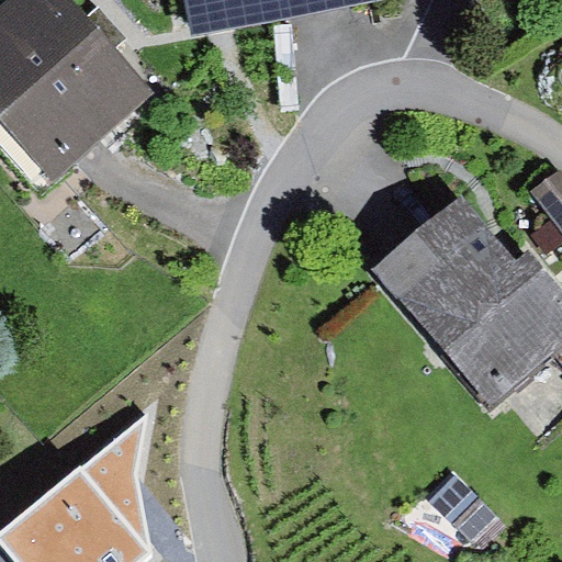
[(67,0),(10,0),(0,10),(0,113),(60,178),(153,92),(117,55),(131,43),(97,7),(83,18),(67,0)]
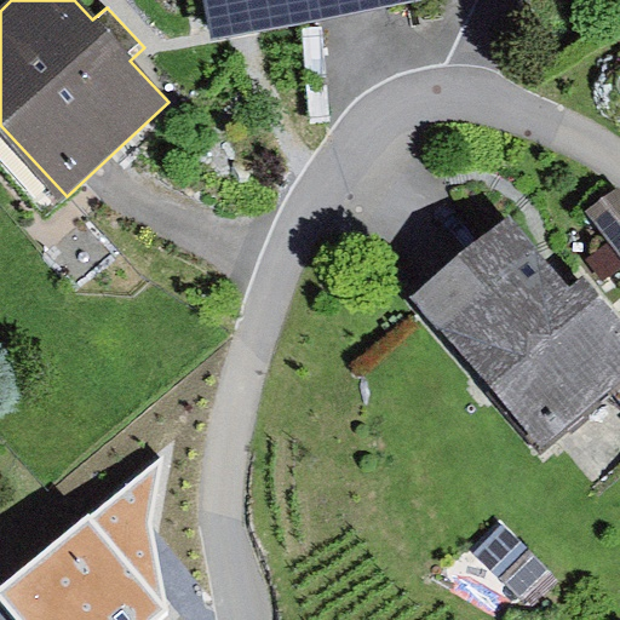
[(154,0),(155,0),(207,0),(214,39),(419,0),(154,0)]
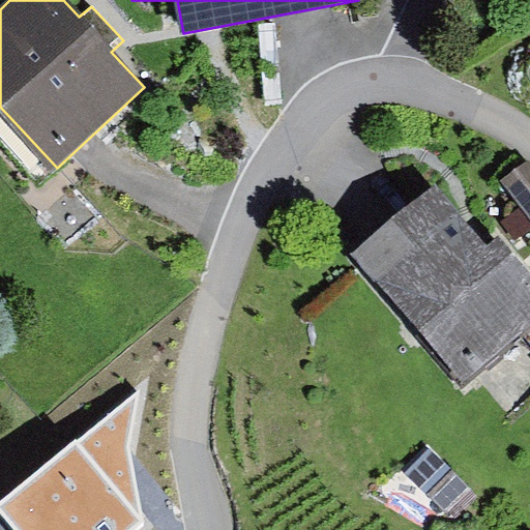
[(529,162),(528,159),(500,182),(529,219),(529,162)]
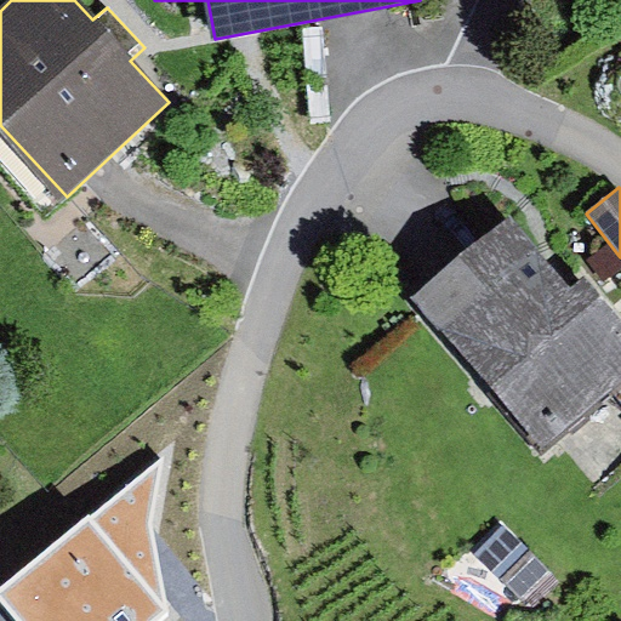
[(570,284),(514,218),(421,297),(547,446),(620,383),(620,320),(581,274),(570,284)]
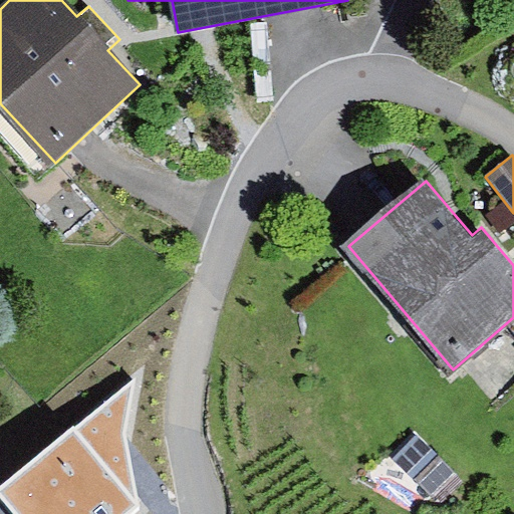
[(132,380),(0,491),(0,497),(14,513),(124,513),(140,502),(123,434),(132,380)]
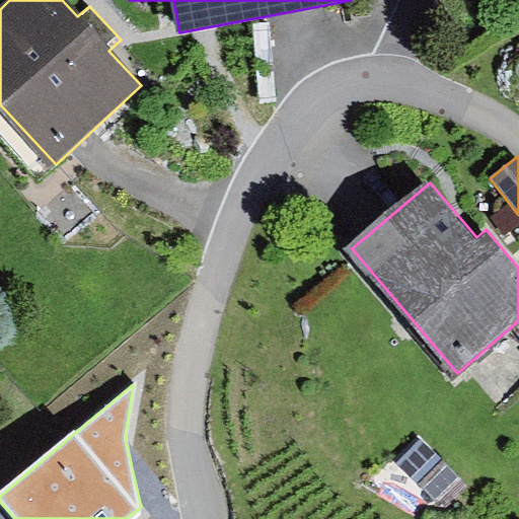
[(422,439),(395,461),(435,508),(461,486),(422,439)]
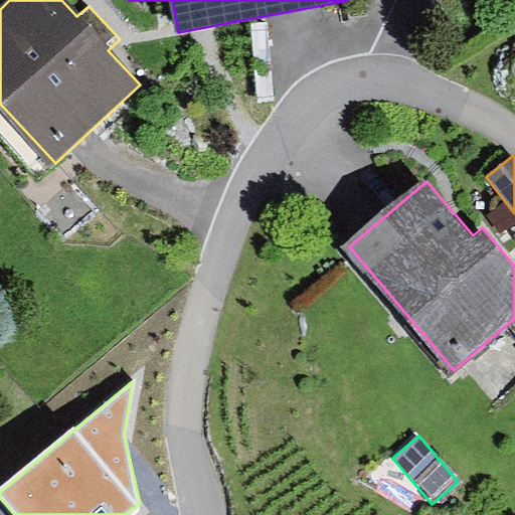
All buildings are outlined.
